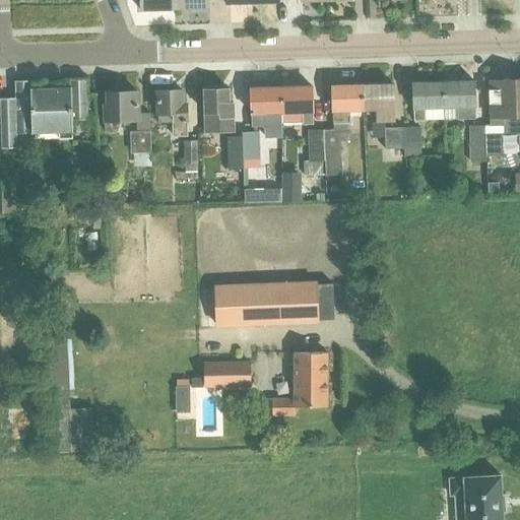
[(176,8),(176,0),(140,0),(141,10),(176,8)]
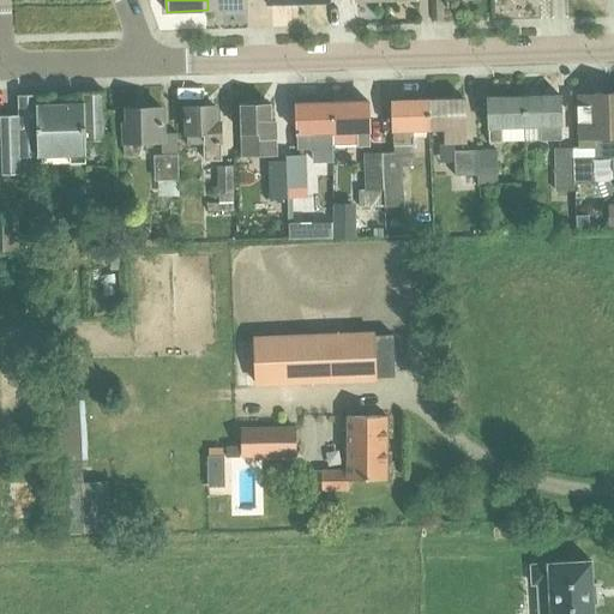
[(208,0),(208,10),(248,8),(247,0),(208,0)]
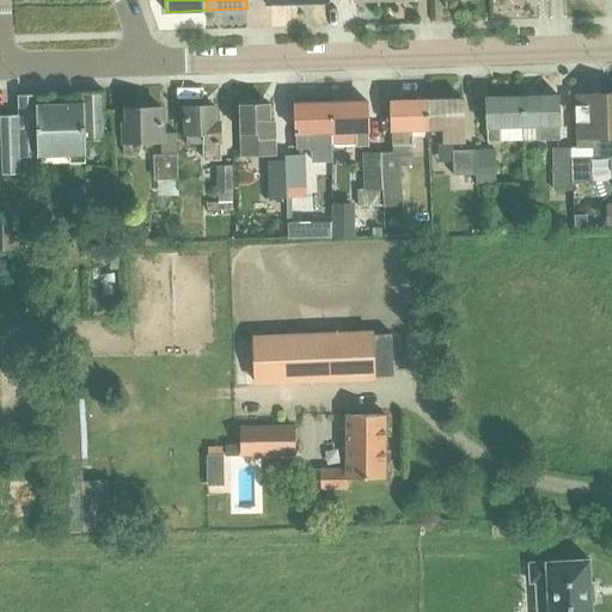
[(18,96),(19,116),(0,115),(0,173),(28,175),(28,158),(40,157),(87,155),(86,141),(104,140),(104,132),(103,93),(83,93),(84,103),(38,104),(37,95),(18,96)]
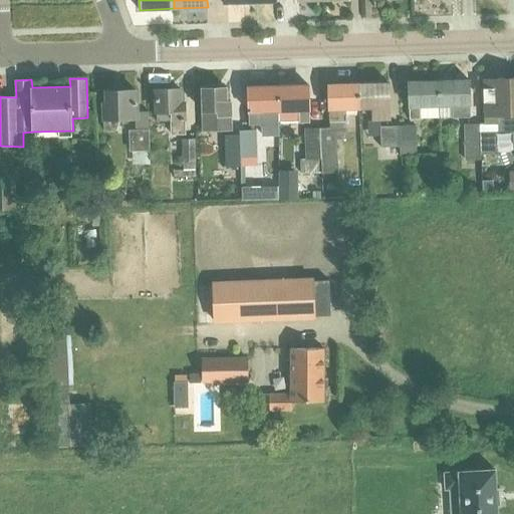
[(485,124),(481,124),(481,131),(482,154),(497,153),(497,131),(513,131),(513,144),(513,78),(496,78),(496,82),(484,82),(484,97),(485,124)]
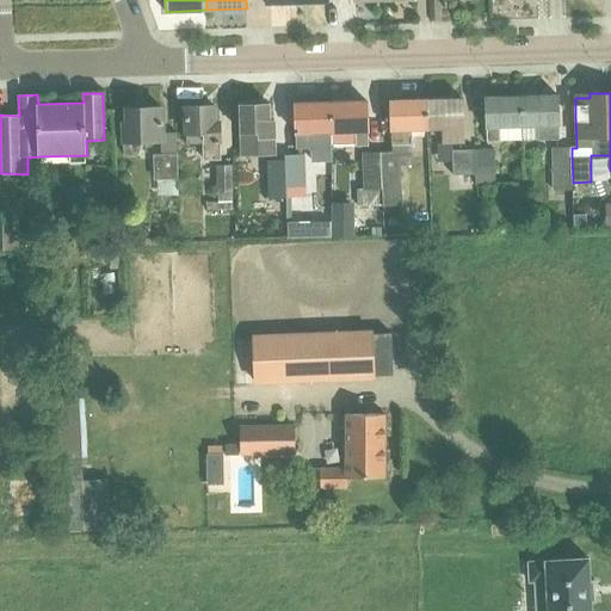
[(557,96),(522,97),(522,116),(523,127),(537,127),(537,140),(547,140),(560,140),(559,116),(557,96)]
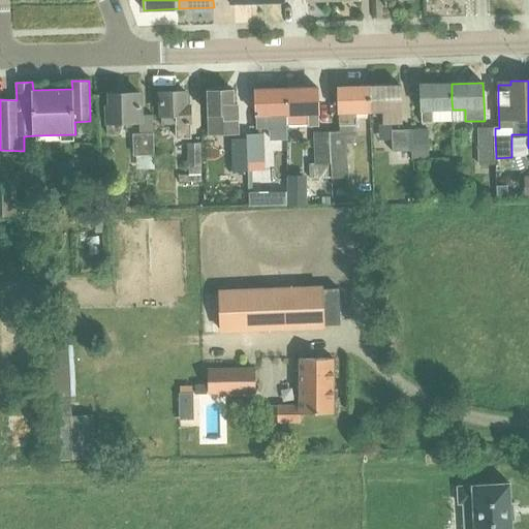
[(453,110),(452,84),(421,85),(422,123),(432,123),(432,111),(453,110)]
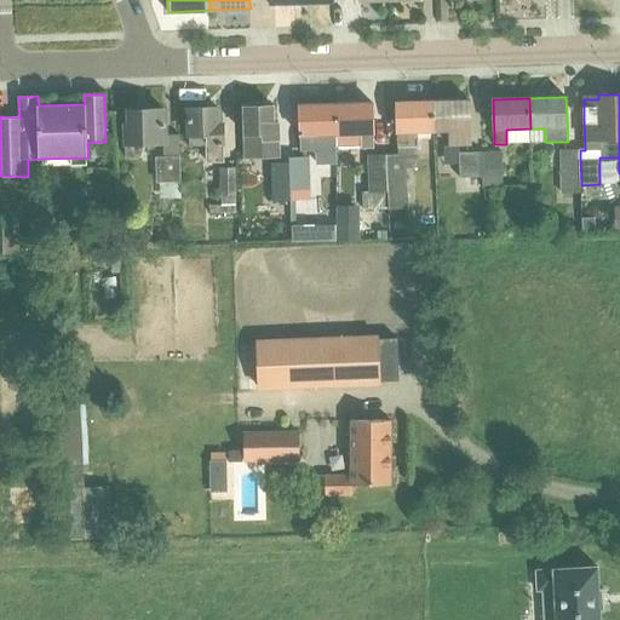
[(469,99),(432,101),(432,118),(434,132),(447,131),(447,143),(470,143),(469,118),(469,99)]
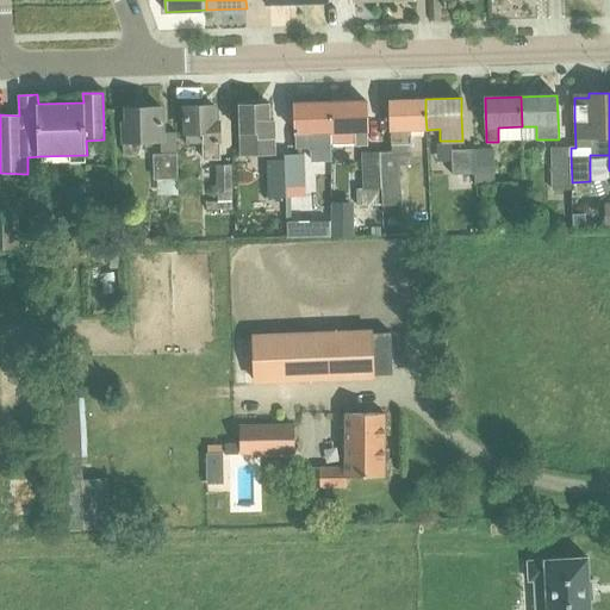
[(399,178),(399,163),(411,163),(410,130),(427,130),(425,99),(390,100),(392,153),(379,154),(381,205),(400,204),(399,178)]
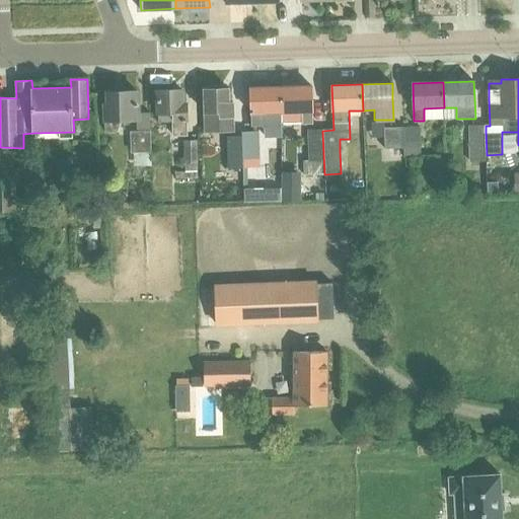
[(282,114),(282,123),(302,122),(302,124),(313,124),(311,86),(282,87),(283,114),(282,114)]
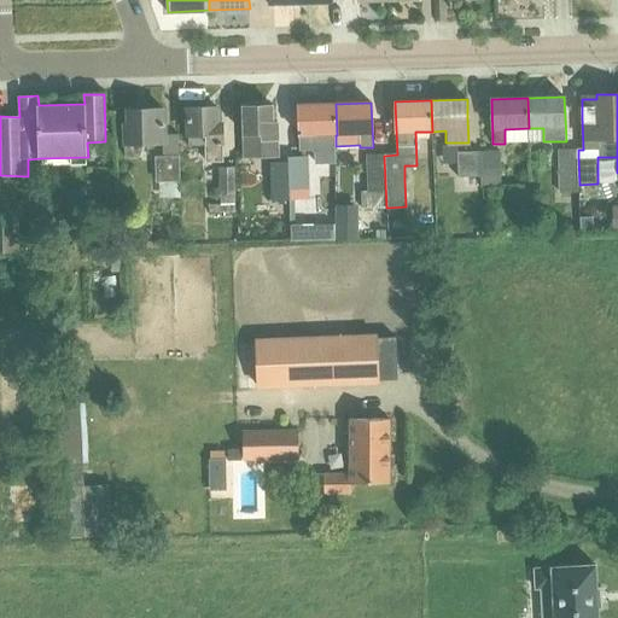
[(336,163),(336,146),(336,135),(337,135),(336,104),(298,105),(298,117),(299,150),(313,150),(315,152),(316,163),(336,163)]
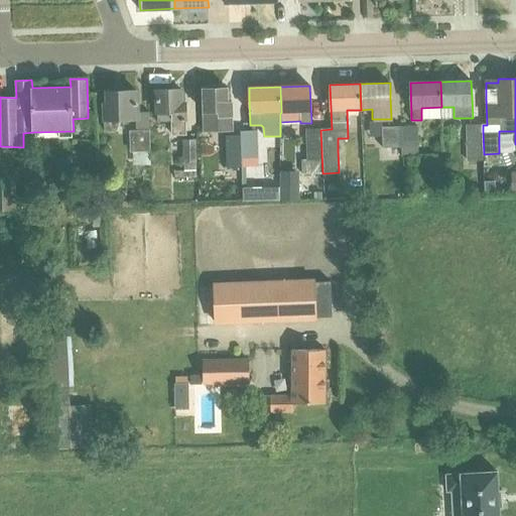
[(204,89),(205,132),(233,131),(232,103),(228,103),(227,88),(204,89)]
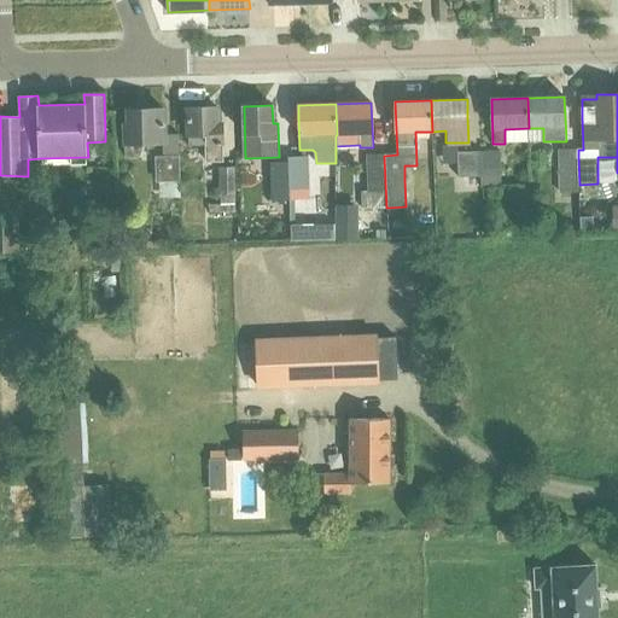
[(188,147),(207,146),(207,163),(223,162),(222,124),(217,124),(216,108),(187,109),(188,135),(188,147)]
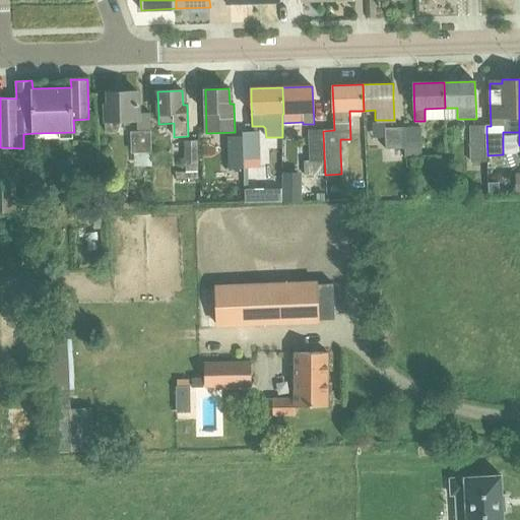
[(116,121),(138,120),(137,91),(108,92),(108,106),(105,106),(106,132),(117,132),(116,121)]
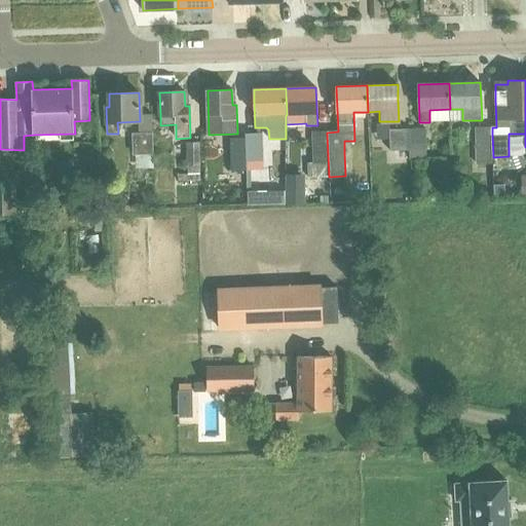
[(425,125),(410,126),(410,127),(411,151),(411,155),(426,154),(426,145),(425,145),(425,140),(426,140),(425,125)]
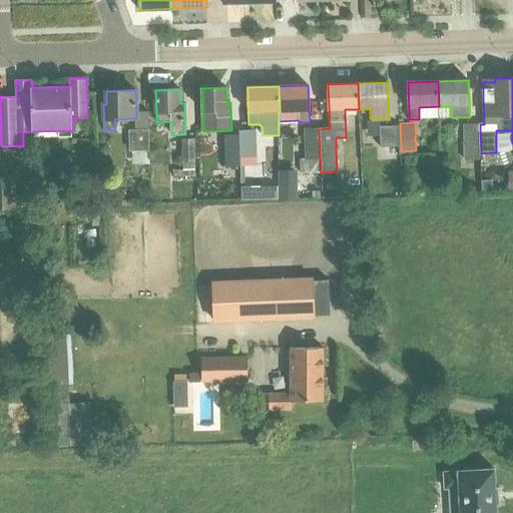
[(400,124),(380,125),(380,134),(381,147),(401,147),(400,124)]
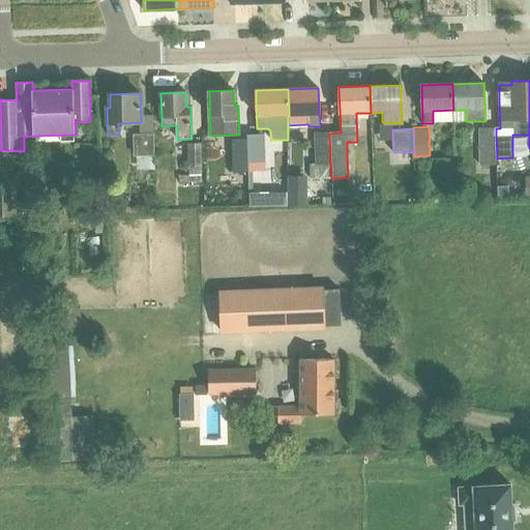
[(495,163),(495,148),(495,128),(480,128),(480,148),(480,163),(482,163),(495,163)]
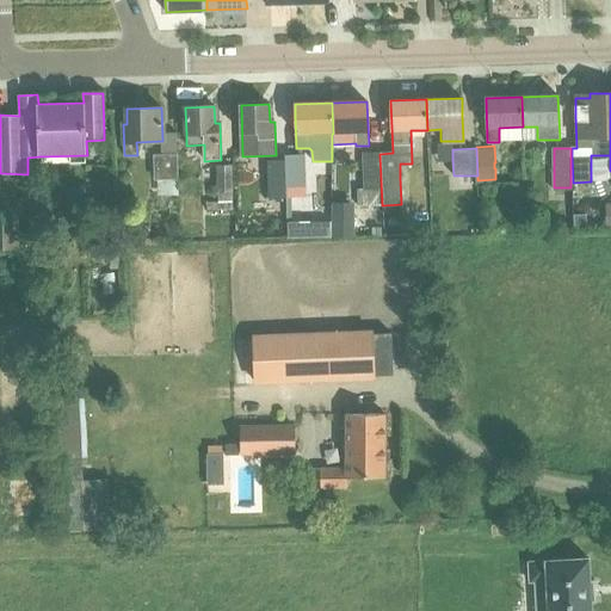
[(179,195),(178,155),(177,155),(177,150),(152,152),(153,179),(164,179),(164,196),(179,195)]
